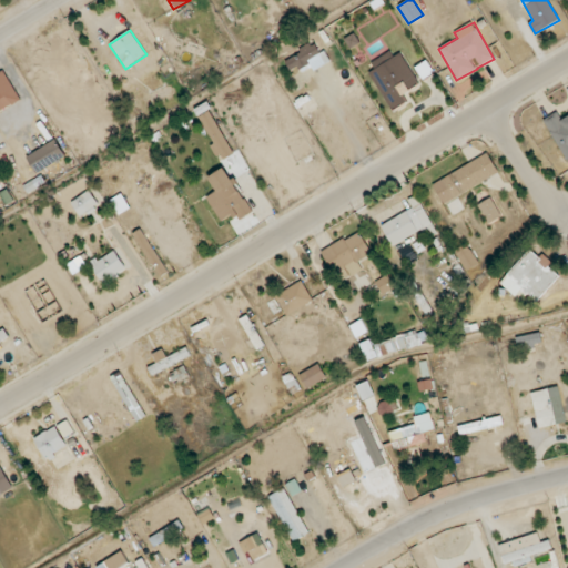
[(292,73),(311,64),(313,70),(327,63),(316,40),(297,49),(300,53),(285,61),(292,73)]
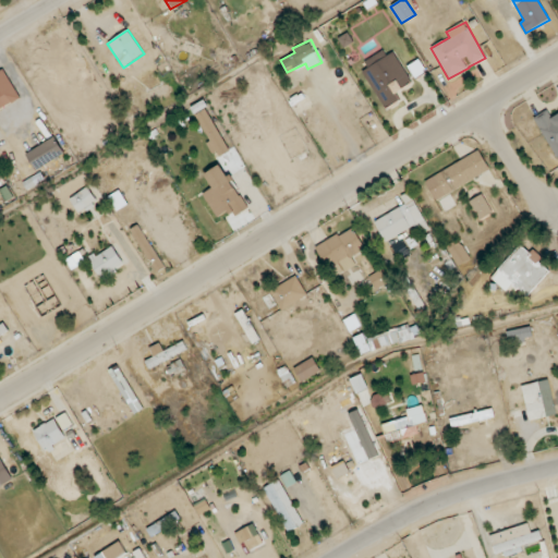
[(392,48),(365,63),(367,69),(363,72),(384,109),(400,99),(397,93),(413,84),(392,48)]
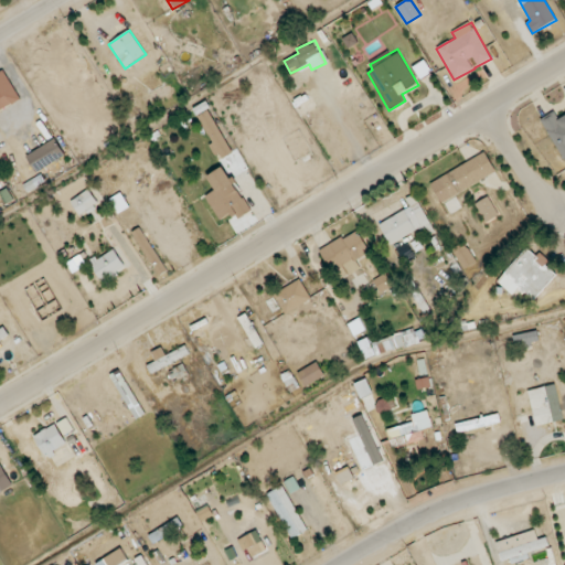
[(419,78),(430,71),(424,61),(413,68),(419,78)]
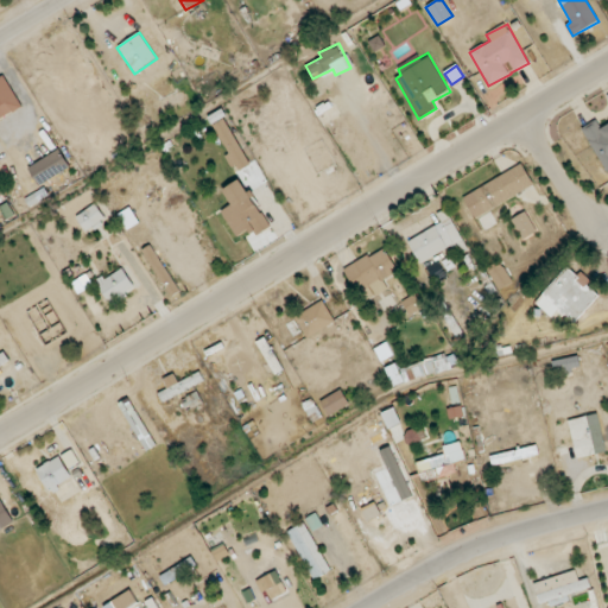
[(0,119),(23,107),(4,76),(0,77),(0,119)]
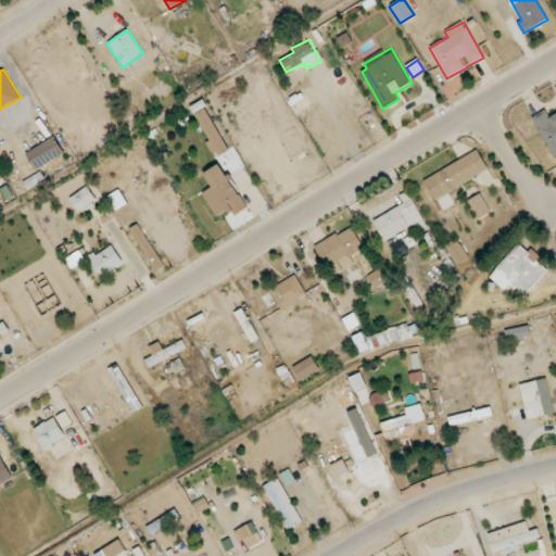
[(214,159),(228,152),(207,108),(193,114),(214,159)]
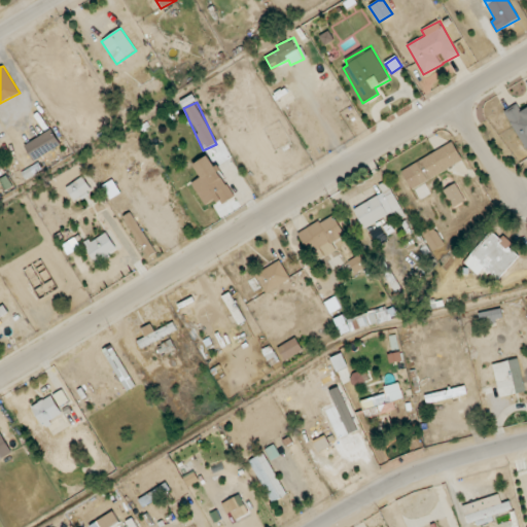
[(526,106),(521,110),(517,104),(504,111),(525,151),(526,150),(526,106)]
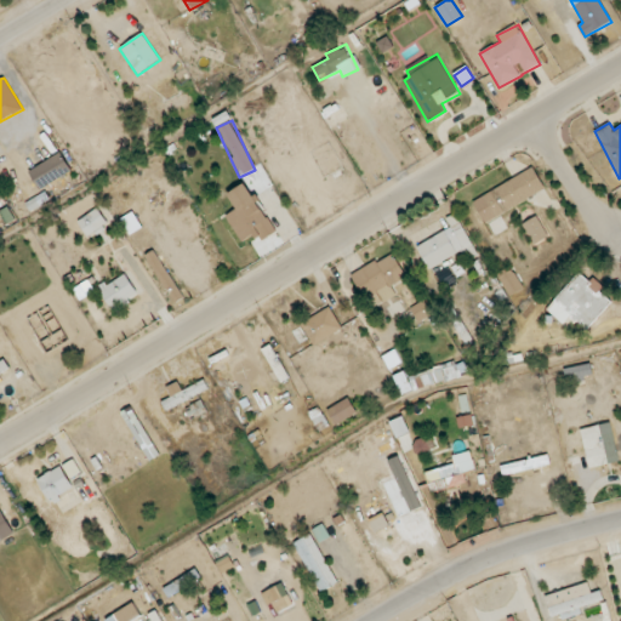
[(27,172),(38,192),(72,171),(61,153),(27,172)]
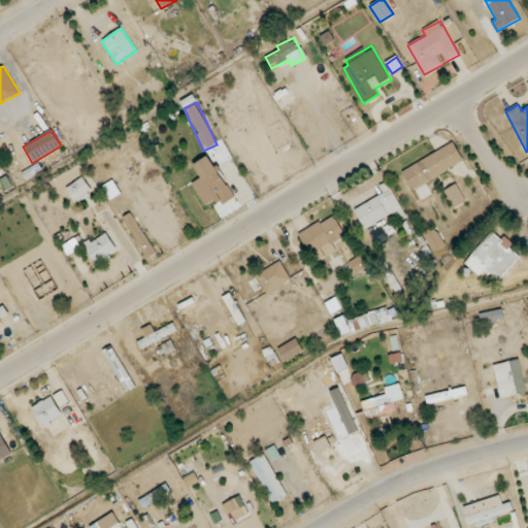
[(464,162),(455,142),(401,170),(410,190),(464,162)]
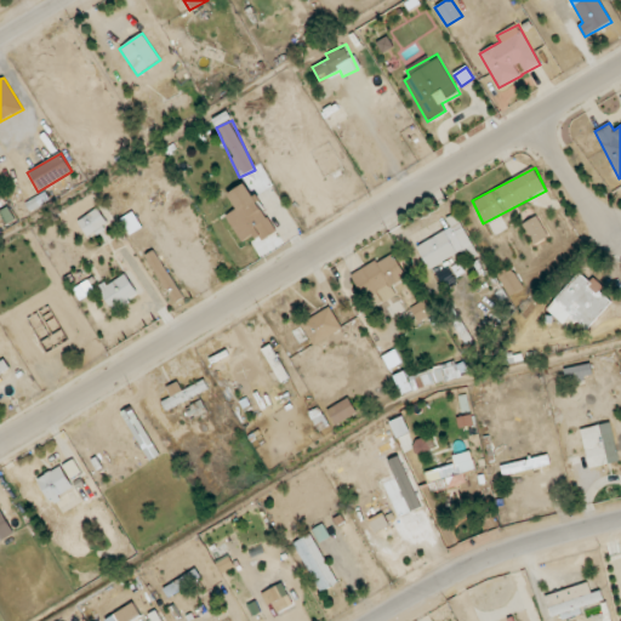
[(234,211),(224,217),(240,244),(256,235),(260,241),(275,233),(248,183),(226,195),(234,211)]
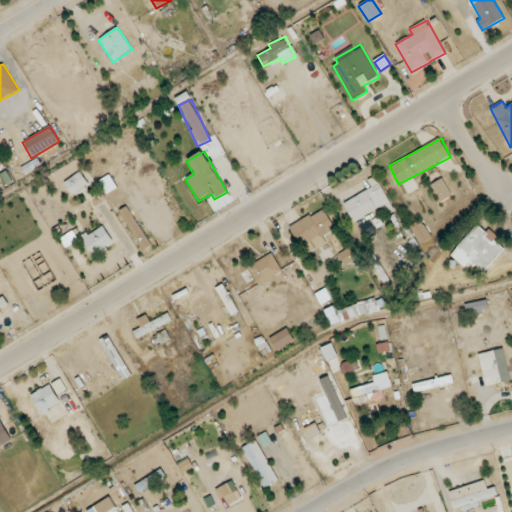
[(68,195),(89,186),(83,173),(63,181),(68,195)]
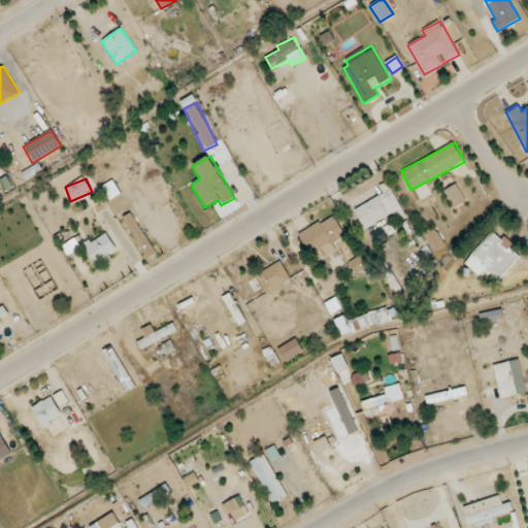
[(120,196),(118,182),(105,184),(107,198),(120,196)]
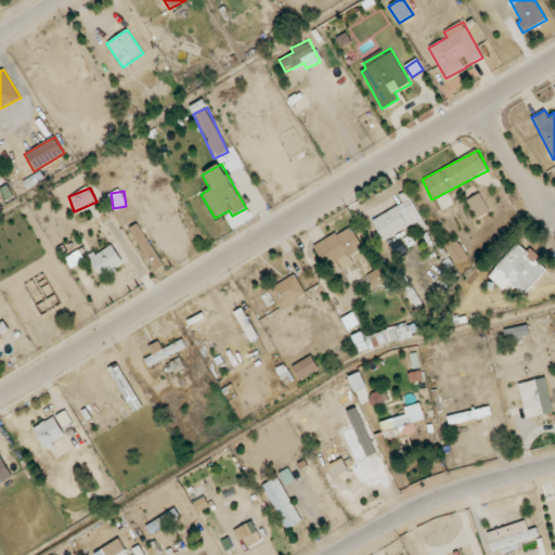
[(371,220),(382,241),(410,227),(413,234),(427,228),(408,191),(399,195),(403,204),(371,220)]
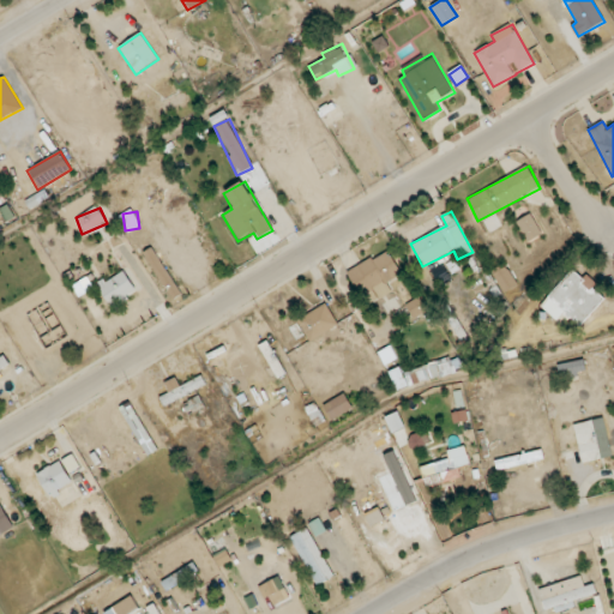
[(516,221),(527,242),(542,234),(533,214),(516,221)]
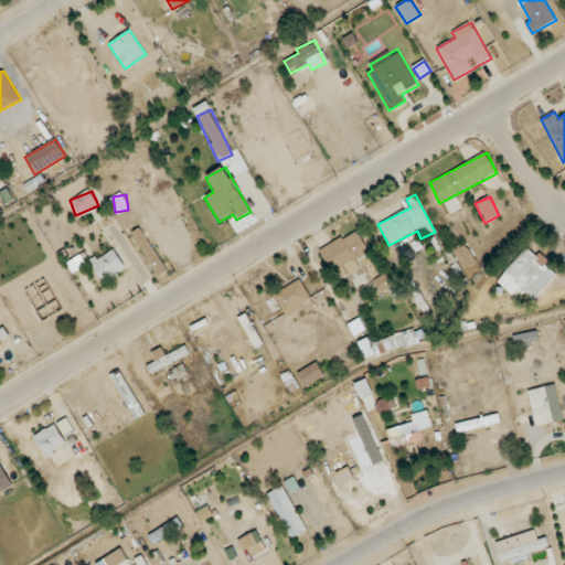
[(356,259),(370,253),(360,231),(326,245),(340,279),(361,269),(356,259)]
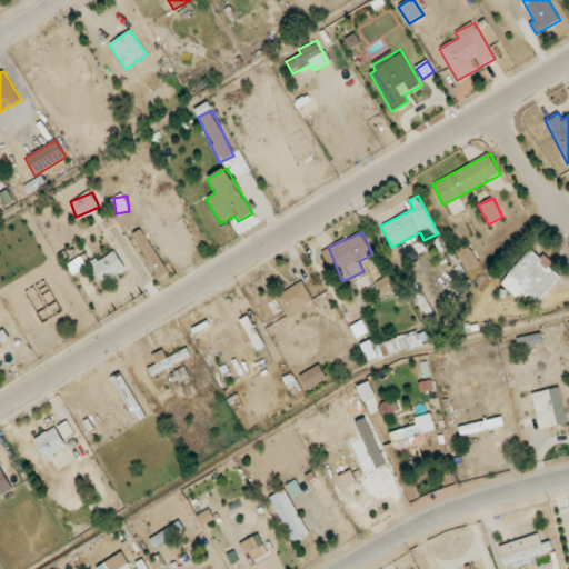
[(480,263),(467,243),(455,251),(468,271),(480,263)]
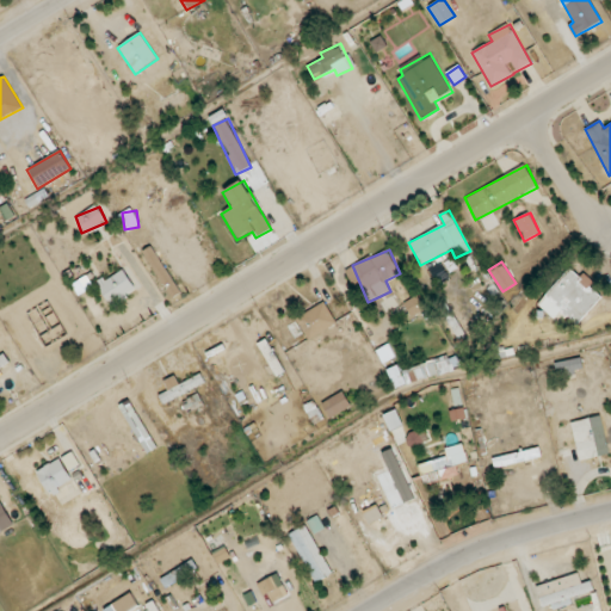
[(136,290),(123,269),(94,285),(107,308),(136,290)]
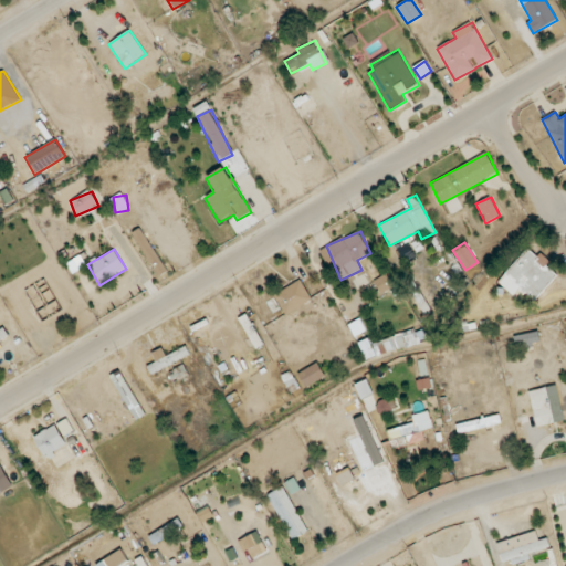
[(512,295),(520,287),(535,301),(561,273),(540,254),(537,257),(528,249),(498,282),(512,295)]
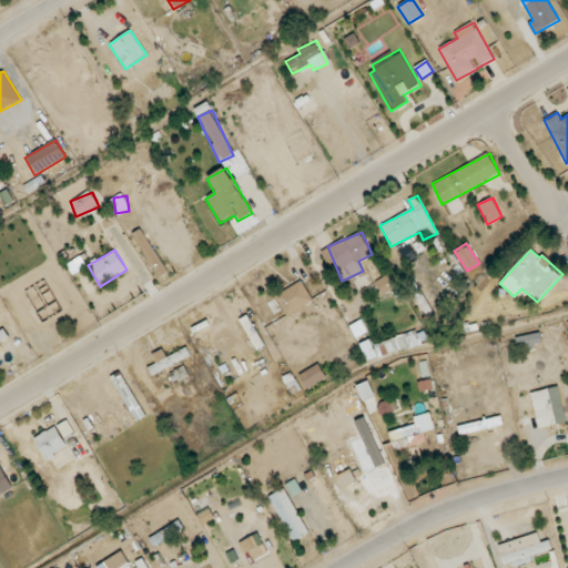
[(374,283),(382,296),(395,287),(387,275),(374,283)]
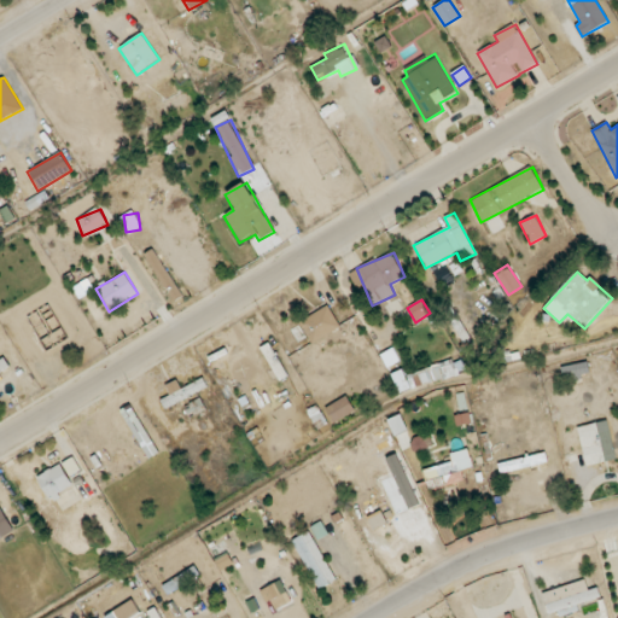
[(298,322),(310,344),(340,327),(328,305),(298,322)]
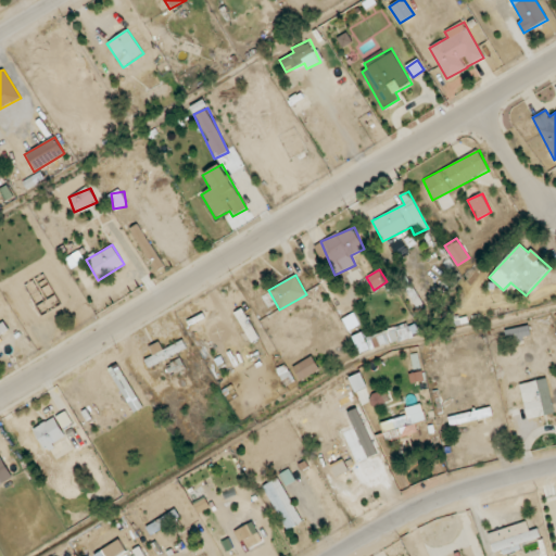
[(260,338),(242,308),(234,314),(250,343),(260,338)]
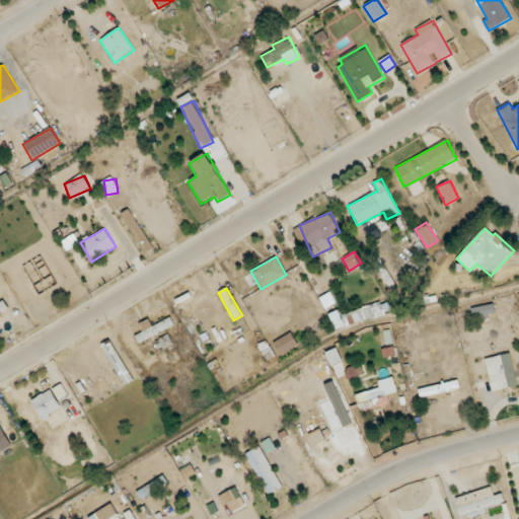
[(345,325),(391,314),(388,302),(342,313),(345,325)]
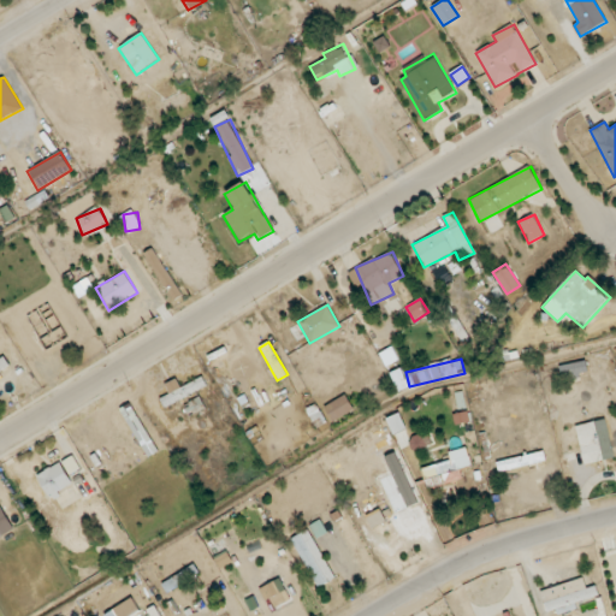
[(588,374),(587,361),(560,365),(561,378),(588,374)]
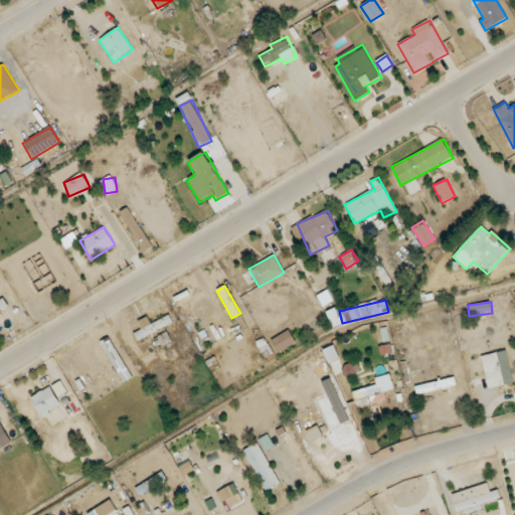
[(151,324),(148,317),(138,321),(142,330),(133,334),(135,339),(173,324),(170,316),(151,324)]
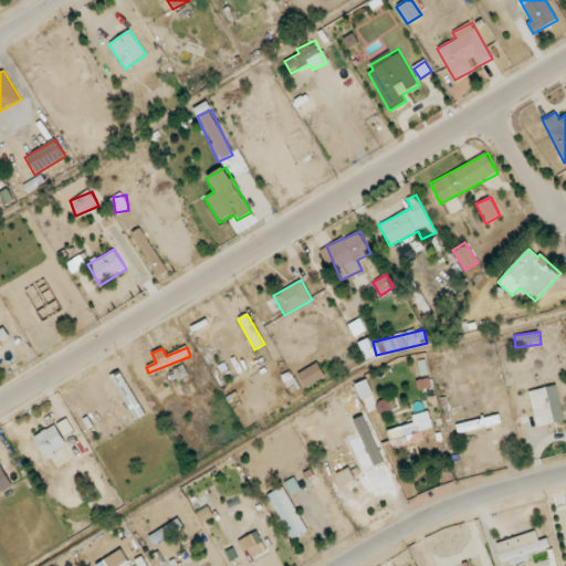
[(326,376),(317,363),(299,374),(306,387),(326,376)]
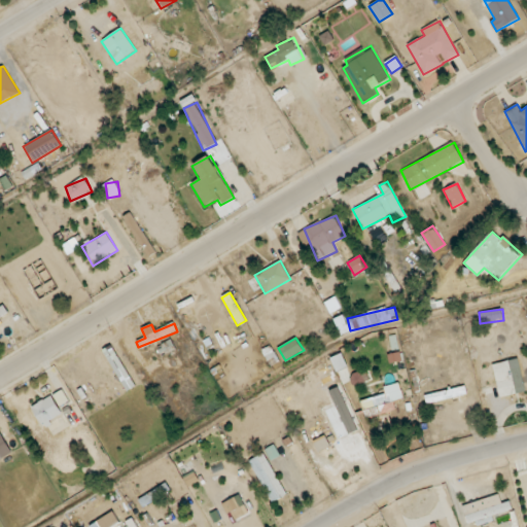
[(494,366),(501,397),(526,391),(519,360),(494,366)]
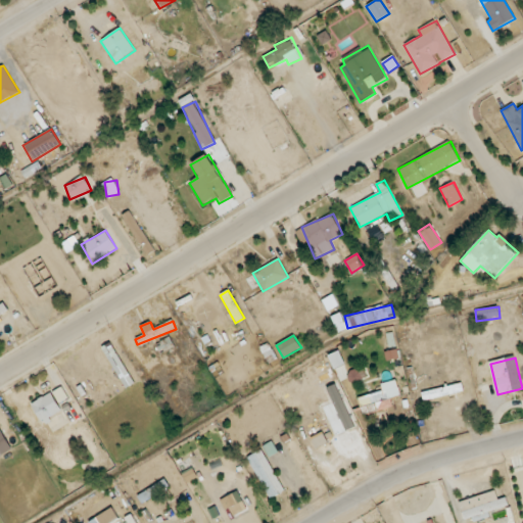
[(383,390),(360,396),(365,414),(394,407),(391,397),(400,395),(396,380),(381,384),(383,390)]
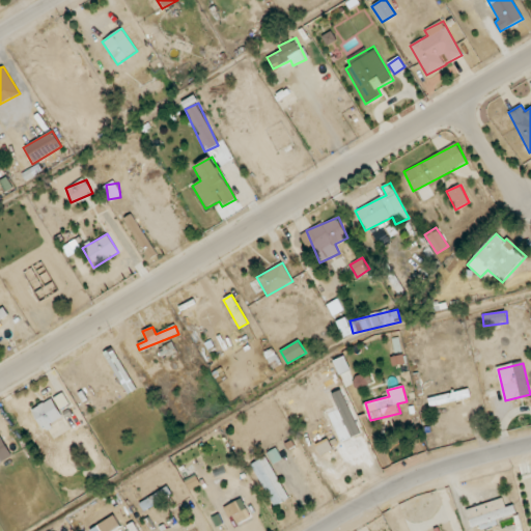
[(42,427),(63,418),(54,398),(32,408),(42,427)]
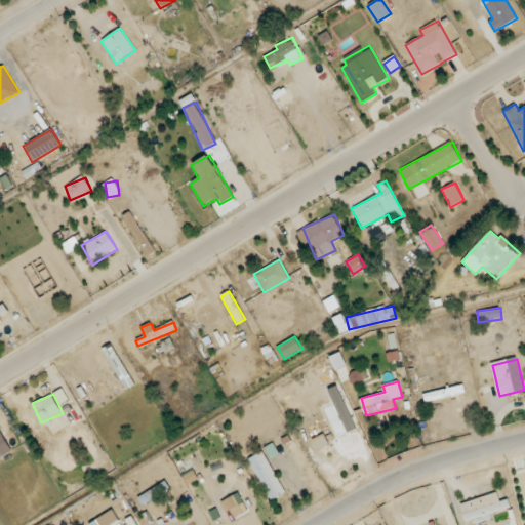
[(0,457),(11,451),(0,430),(0,457)]
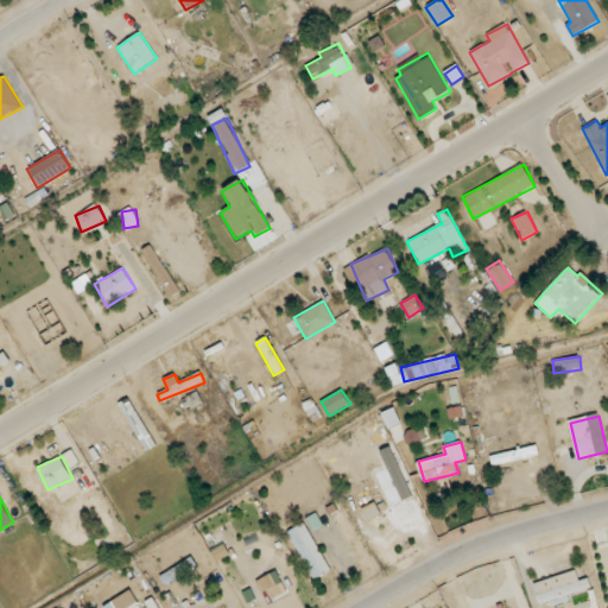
[(312,580),(329,572),(308,523),(291,530),(312,580)]
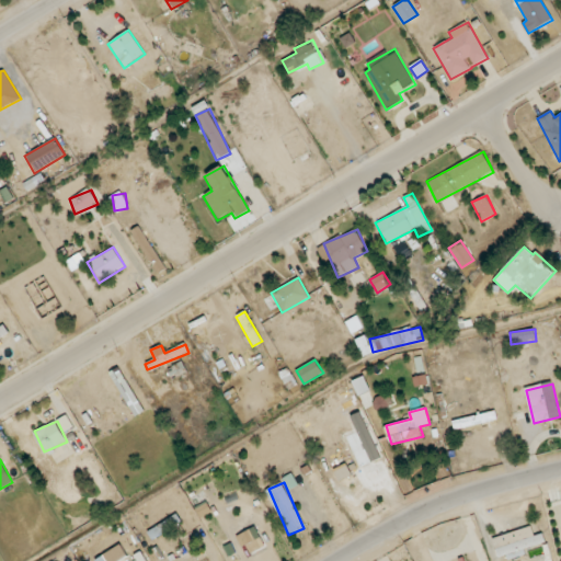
[(263,547),(254,527),(239,534),(248,553),(263,547)]
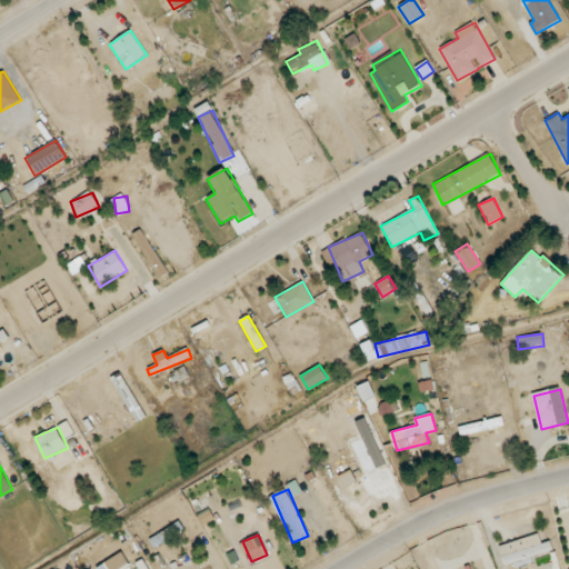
[(506,566),(515,563),(516,567),(533,563),(532,556),(553,551),(552,543),(503,553),(506,566)]
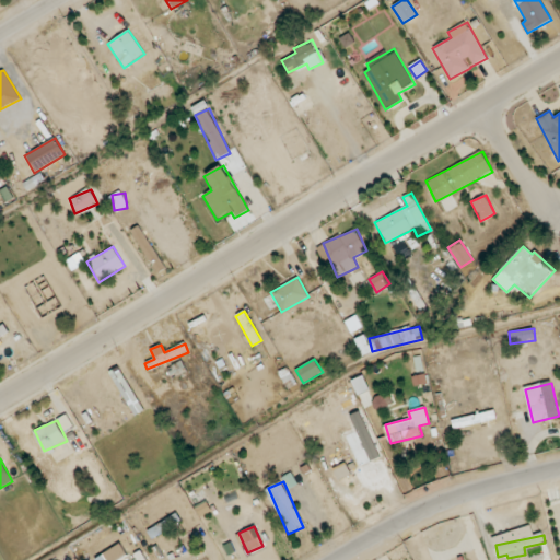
[(95,559),(119,559),(128,556),(120,543),(95,559)]
